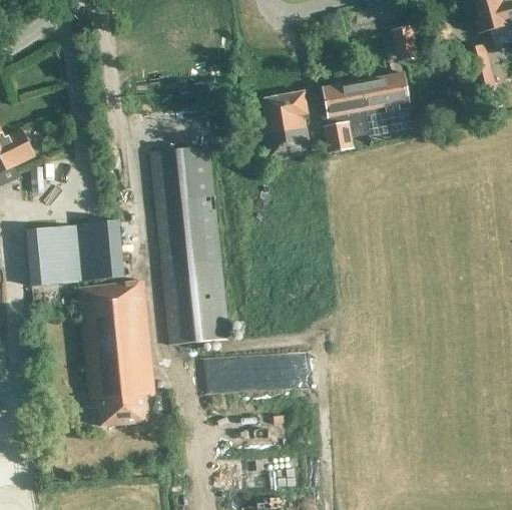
[(468,0),(478,33),(509,25),(507,21),(511,19),(511,10),(509,1),(502,3),(501,0),(468,0)]
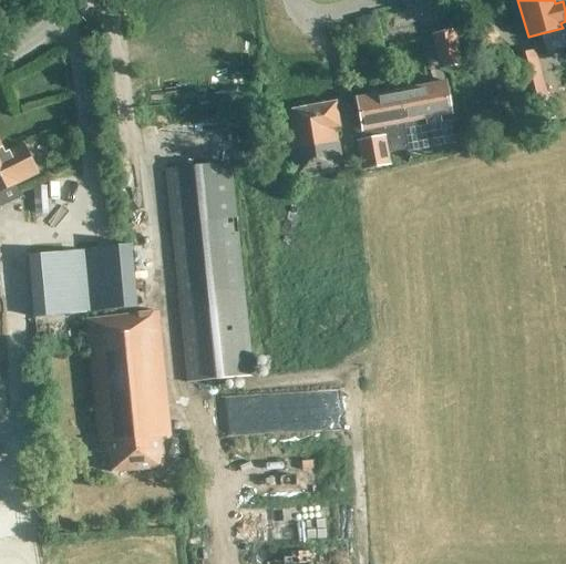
[(352,23),(342,26),(345,33),(353,30),(352,23)]
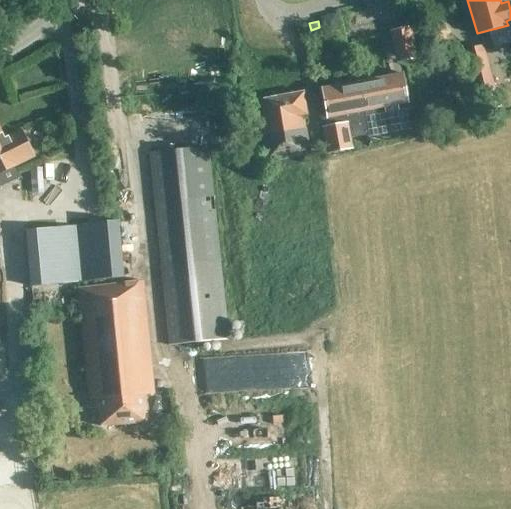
[(411,26),(393,30),(400,62),(418,58),(411,26)]
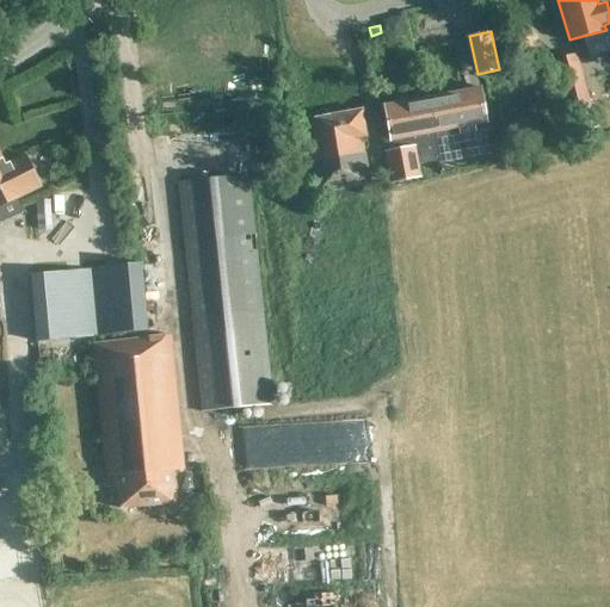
[(597,122),(577,53),(554,60),(573,128),(597,122)]
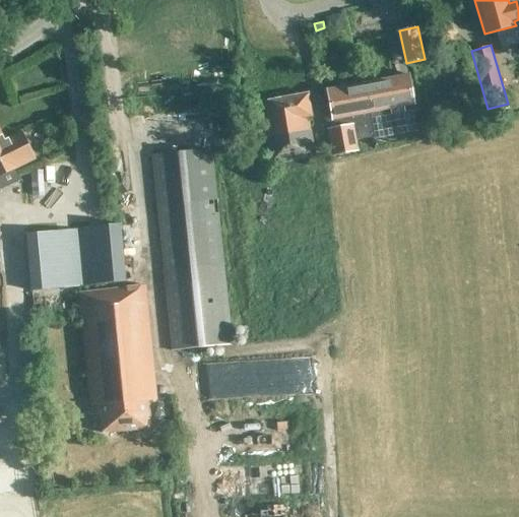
[(408,73),(361,82),(366,111),(370,110),(372,127),(374,134),(382,132),(389,135),(418,129),(413,103),(414,103),(408,73)]
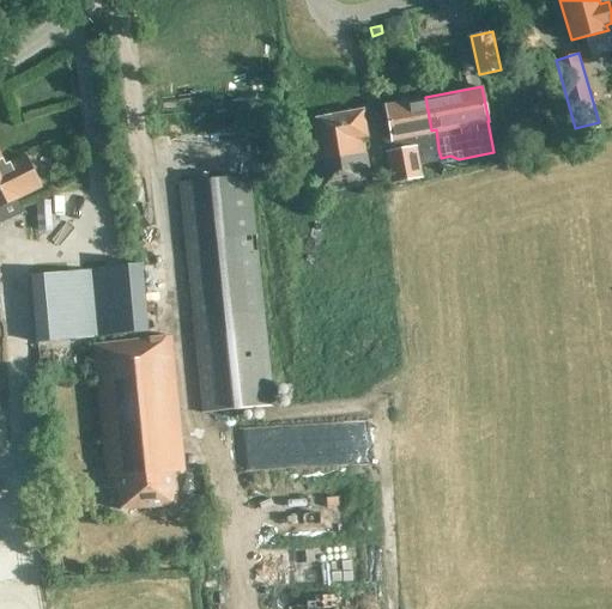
[(425,97),(386,104),(393,139),(394,139),(397,150),(388,152),(393,181),(422,176),(419,164),(441,159),(441,158),(438,150),(436,129),(431,131),(425,97)]
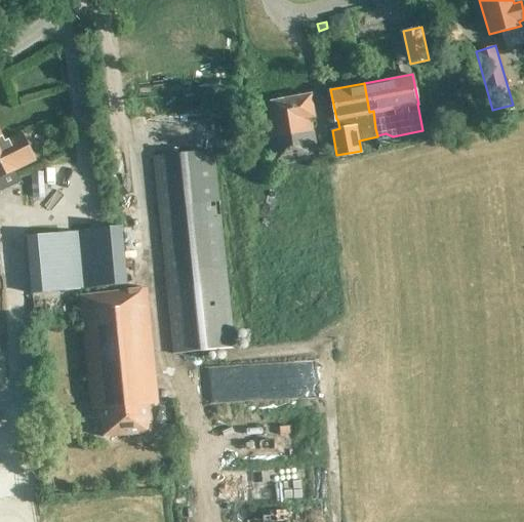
[(311,94),(267,101),(271,123),(265,124),(271,164),(316,157),(309,117),(314,117),(311,94)]
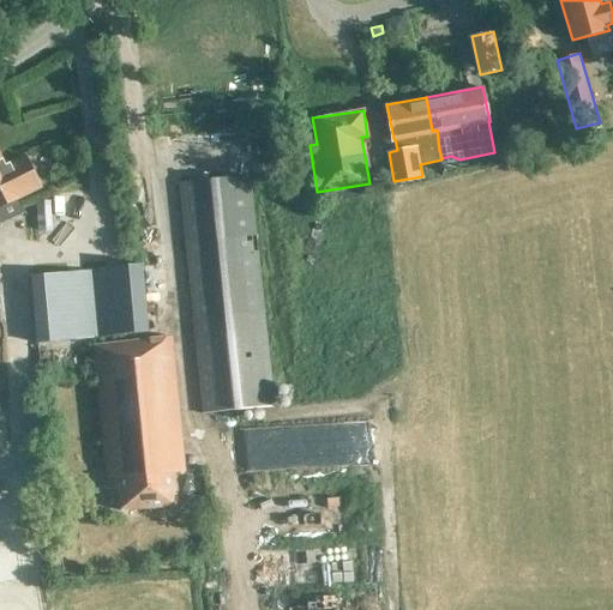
[(0,153),(0,206),(41,186),(25,155),(5,164),(0,153)]
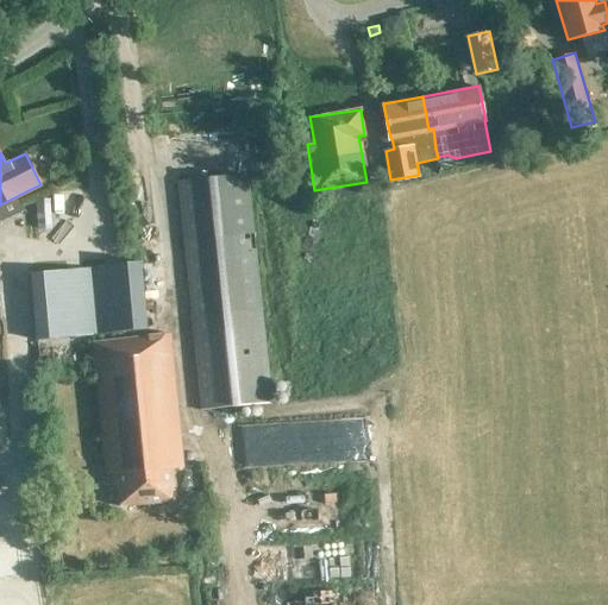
[(249,172),(179,180),(202,409),(273,402),(249,172)]
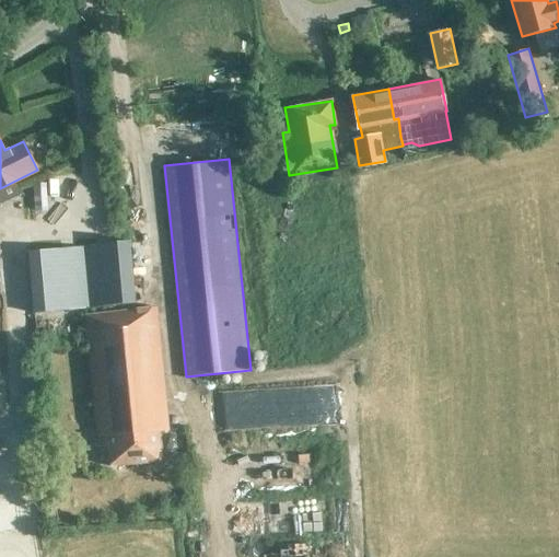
[(47,182),(35,184),(37,208),(48,209),(47,182)]
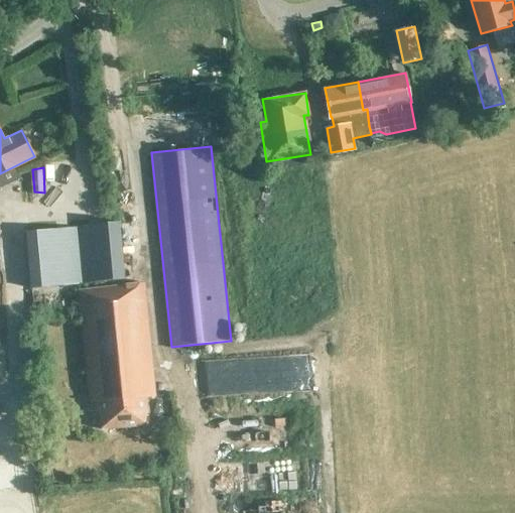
[(84,282),(124,278),(119,223),(79,226),(84,282)]
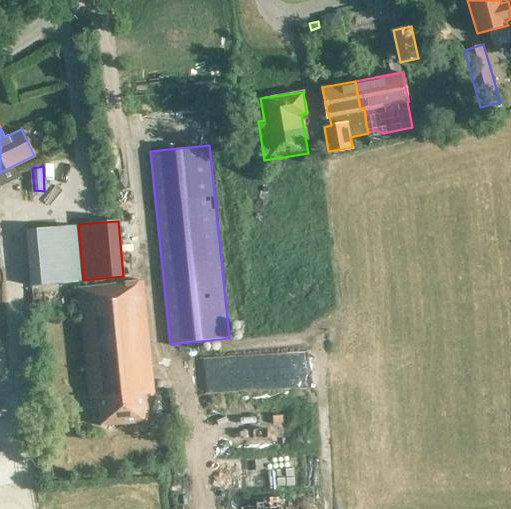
[(81,280),(76,224),(27,229),(32,284),(81,280)]
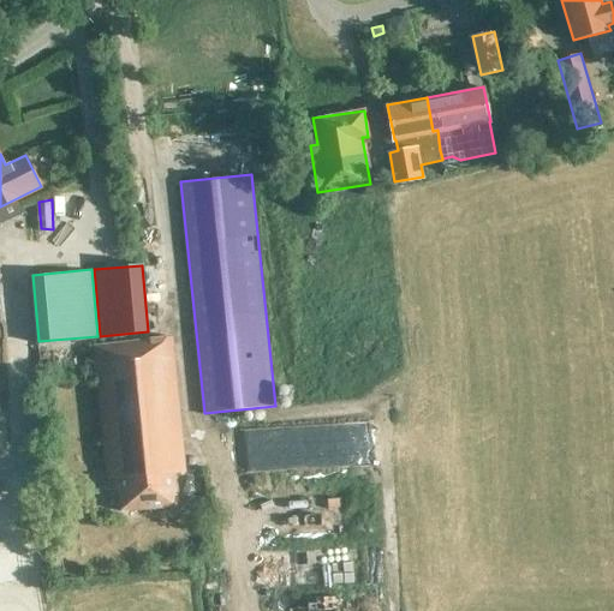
[(95,345),(108,491),(119,490),(120,510),(178,505),(174,472),(185,471),(173,337),(95,345)]
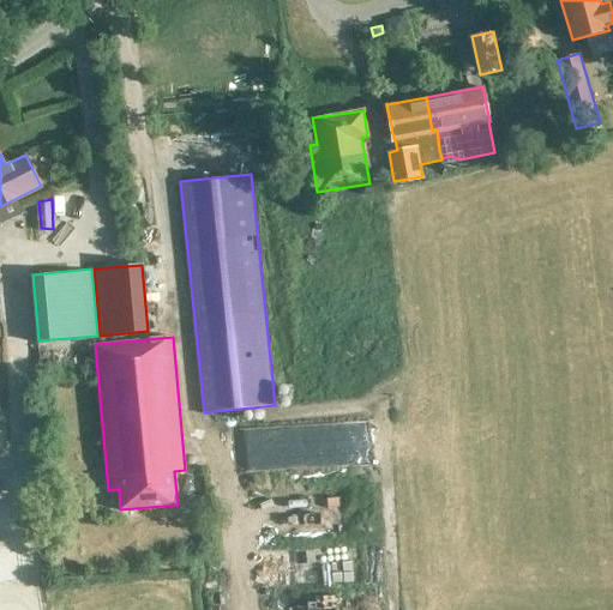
[(346,524),(343,487),(238,494),(240,523),(275,520),(276,529),(325,526),(325,525),(346,524)]
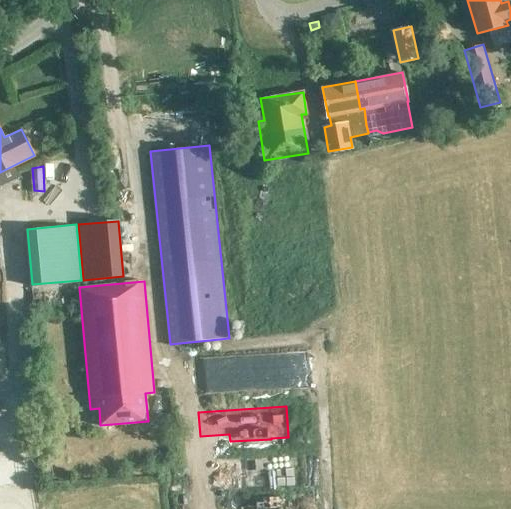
[(289,451),(209,459),(212,486),(291,478),(289,451)]
